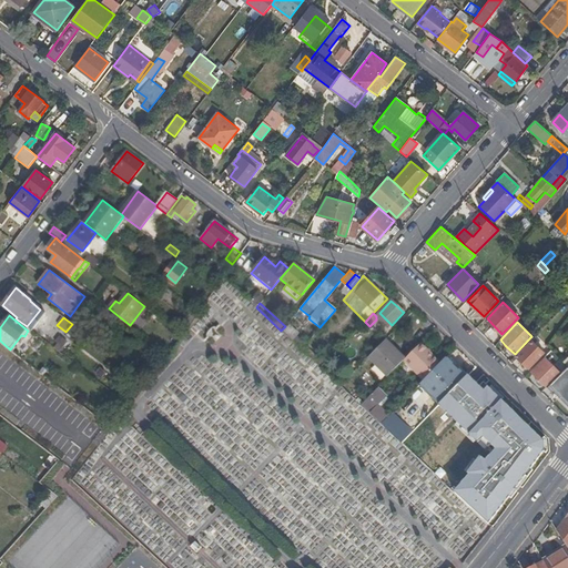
[(285,326),(281,331),(300,348),(303,344),(285,326)]
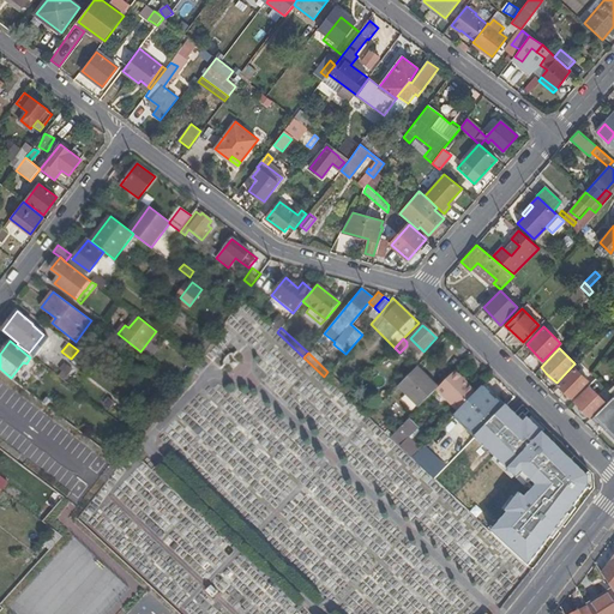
[(239,362),(233,356),(227,363),(233,369),(239,362)]
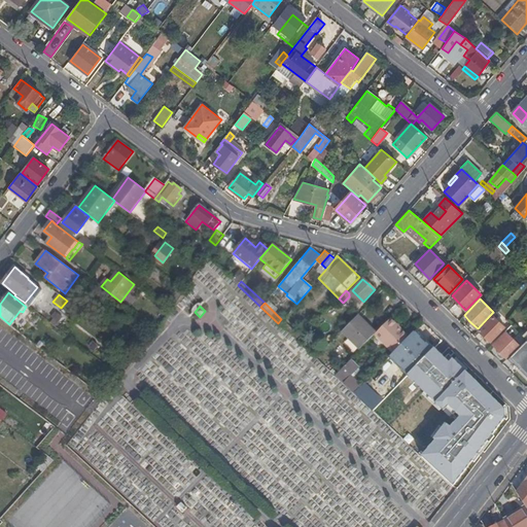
[(58,326),(63,316),(57,312),(50,323),(58,326)]
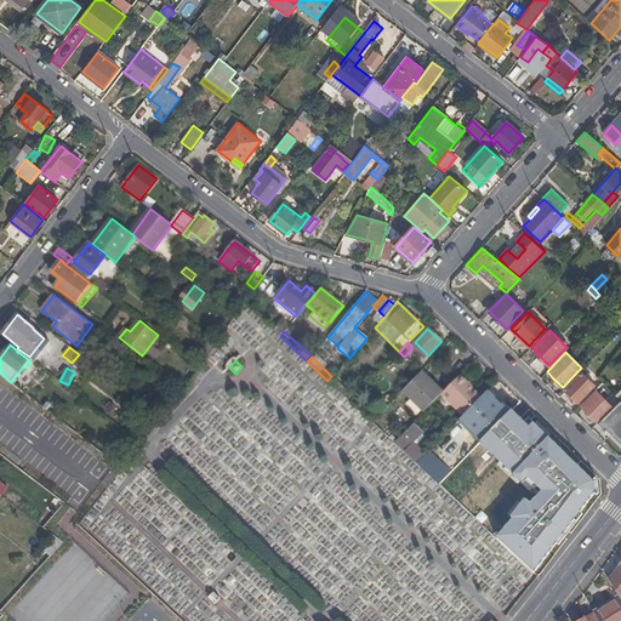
[(620,379),(610,368),(598,379),(610,389),(620,379)]
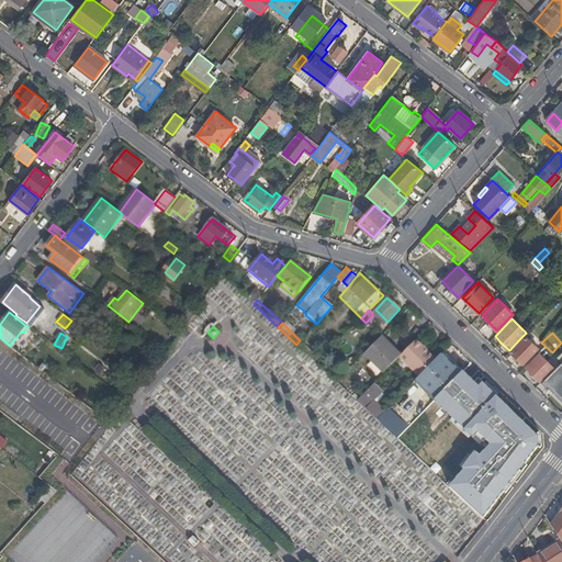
[(381,337),(364,353),(384,372),(401,356),(381,337)]
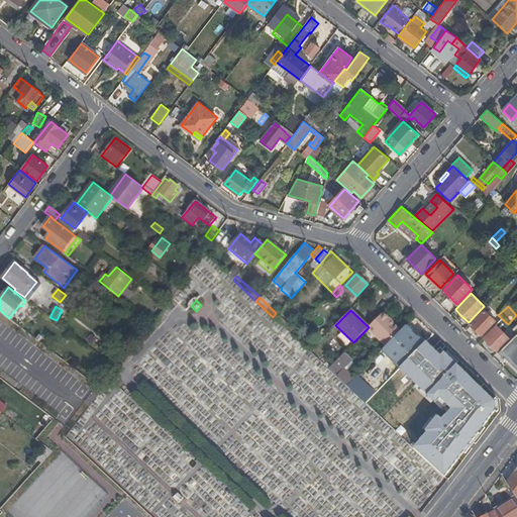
[(495,321),(484,310),(471,324),(481,334),(495,321)]
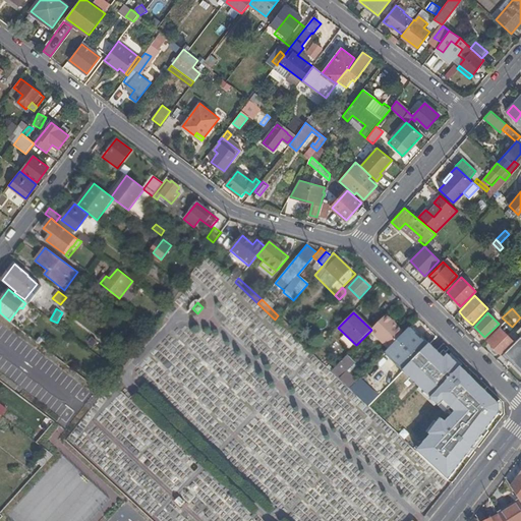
[(382,334),(391,343),(403,330),(388,314),(373,330),(380,336),(382,334)]
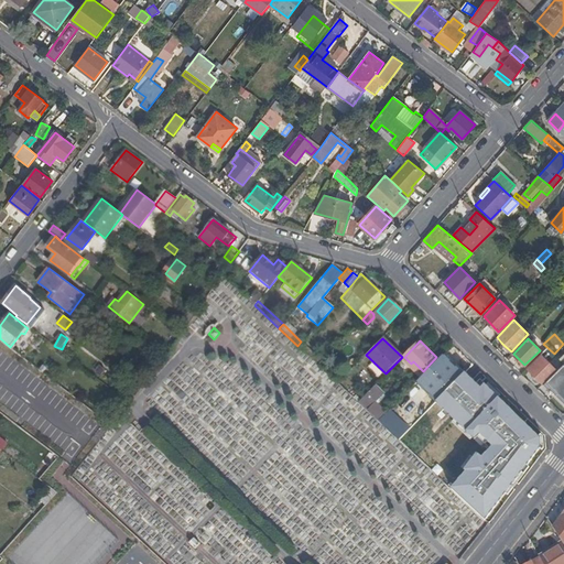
[(303,344),(300,348),(316,364),(320,359),(303,344)]
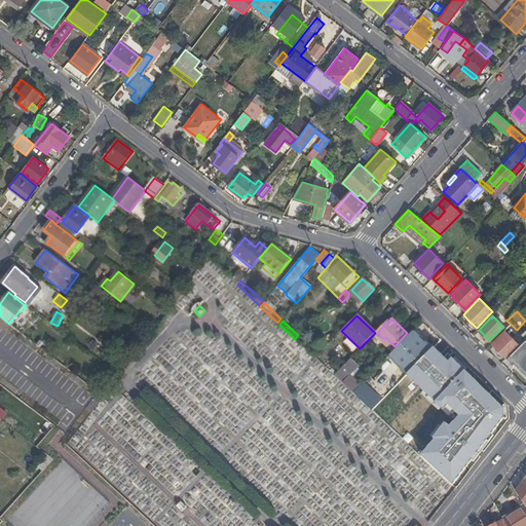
[(21,333),(27,338),(32,333),(26,328),(21,333)]
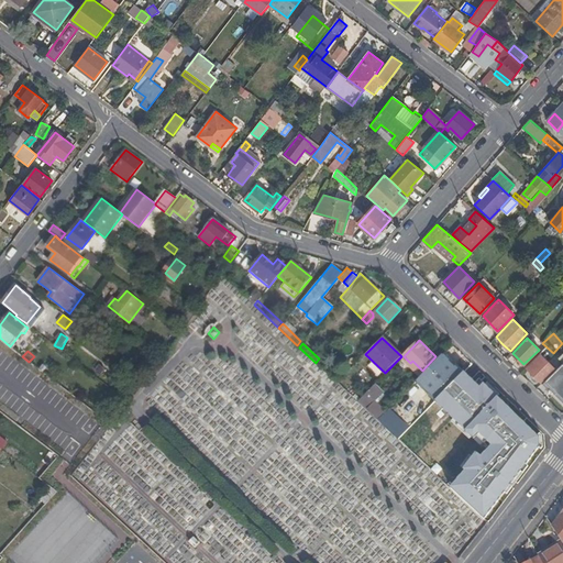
[(527,367),(533,374),(534,375),(542,383),(555,370),(540,354),(527,367)]
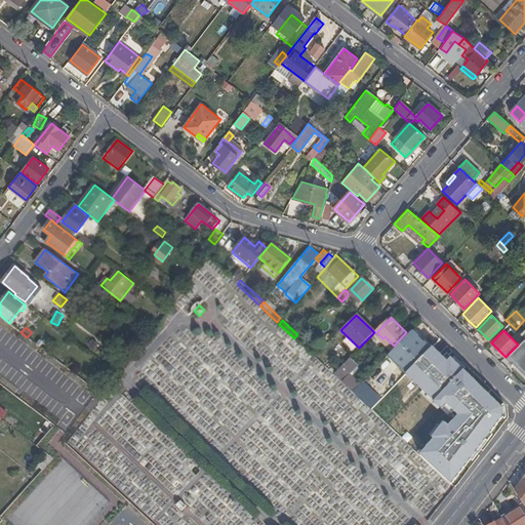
[(408,335),(386,359),(390,363),(396,357),(397,358),(401,355),(400,353),(401,352),(405,357),(407,355),(412,361),(423,350),(418,345),(414,341),(408,335)]
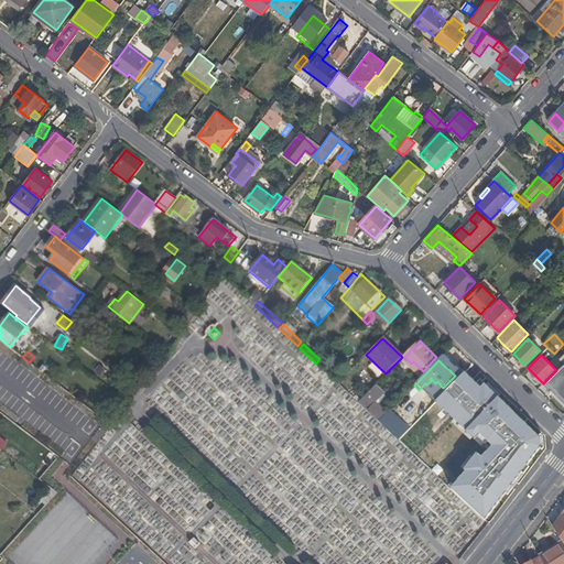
[(420,375),(423,371),(413,361),(411,364),(410,365),(420,375)]
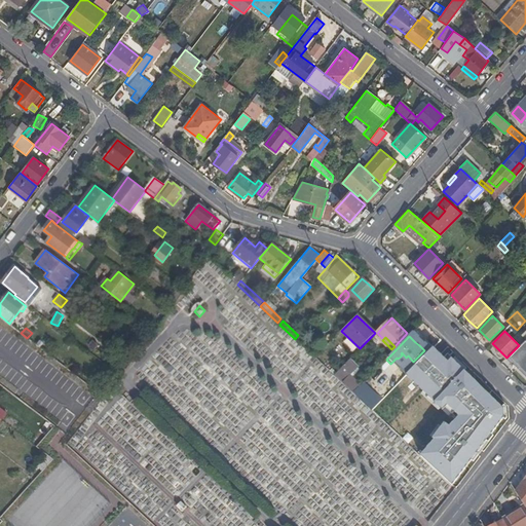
[(435,357),(415,376),(435,395),(454,376),(435,357)]
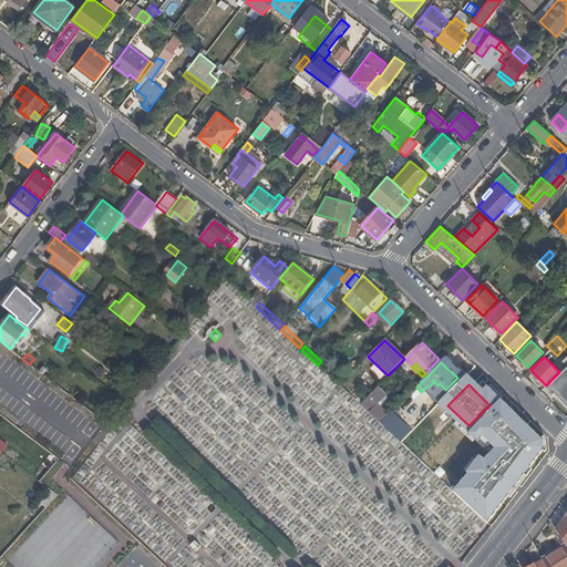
[(378,387),(360,404),(368,412),(385,394),(378,387)]
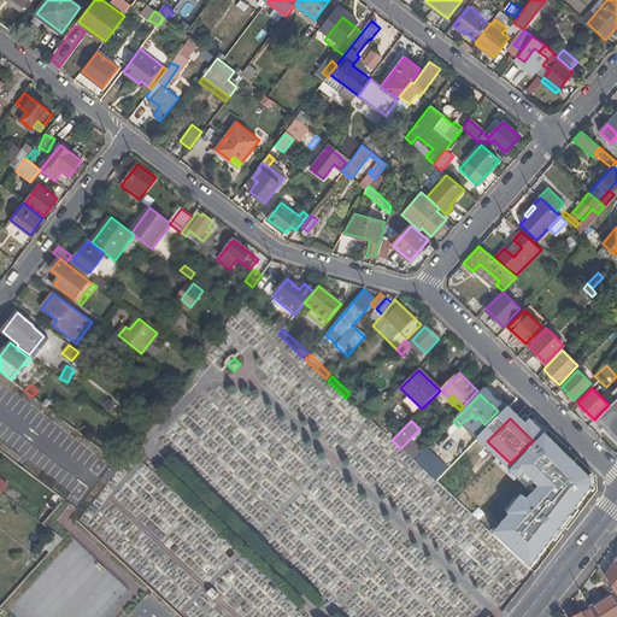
[(512,468),(517,471),(541,448),(536,444),(512,468)]
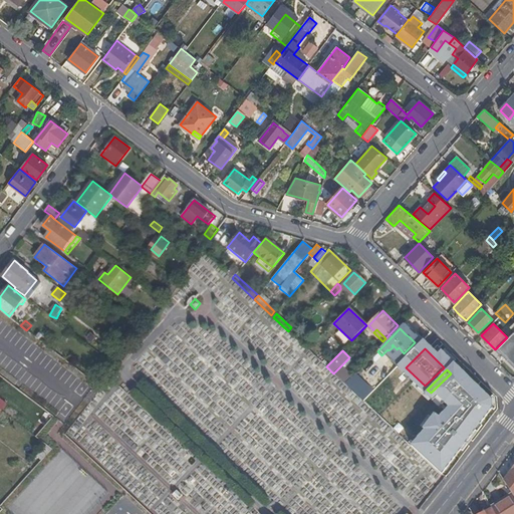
[(451,373),(431,393),(444,405),(463,386),(451,373)]
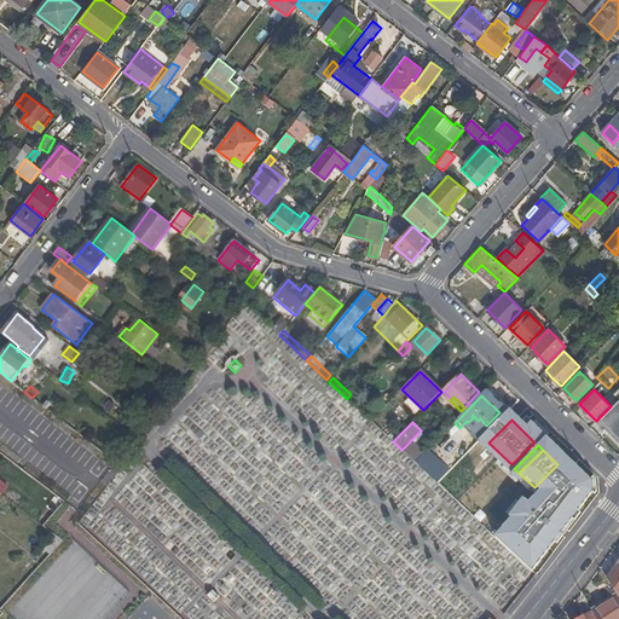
[(570,452),(557,464),(534,487),(524,497),(532,505),(538,499),(541,502),(570,472),(566,469),(576,458),(570,452)]
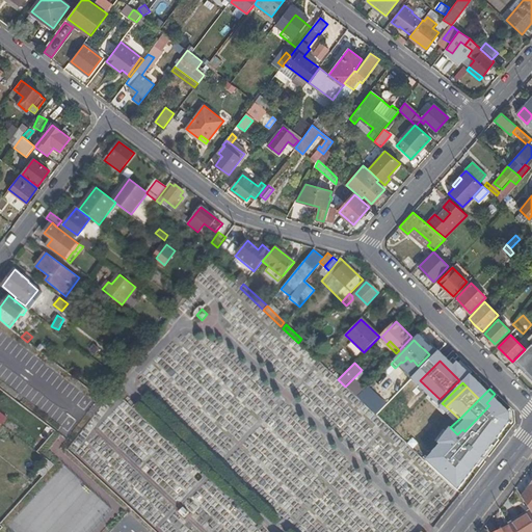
[(481,437),(489,444),(494,437),(511,414),(504,407),(481,437)]
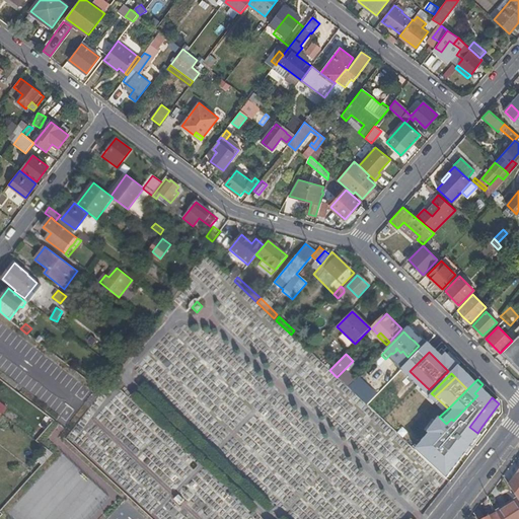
[(451,429),(453,421),(451,419),(446,424),(439,417),(430,427),(441,439),(451,429)]
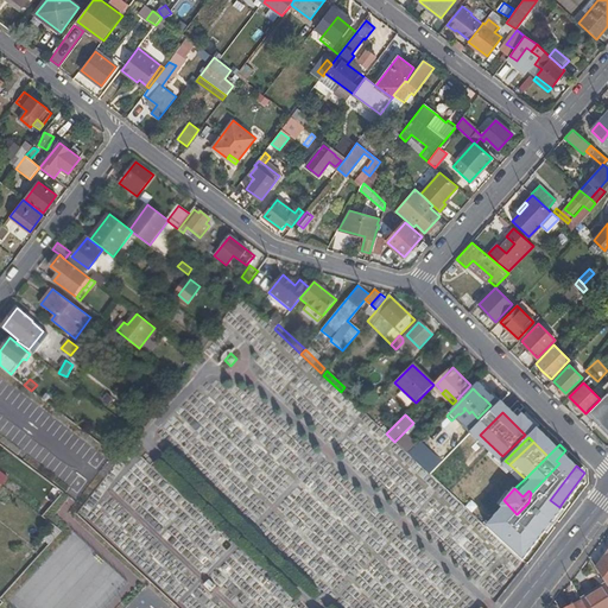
[(504,500),(492,512),(505,526),(517,514),(504,500)]
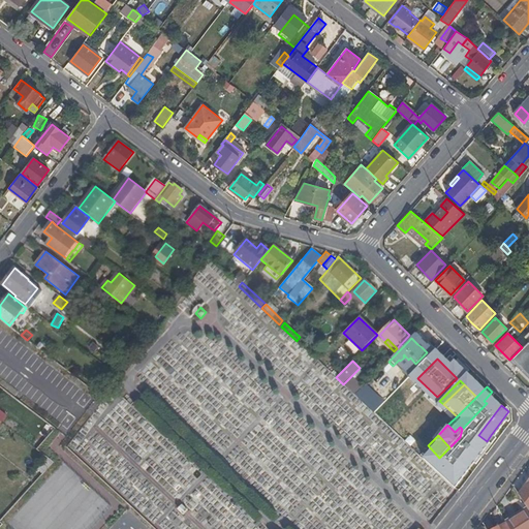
[(486,442),(492,446),(497,439),(491,435),(487,441),(486,442)]
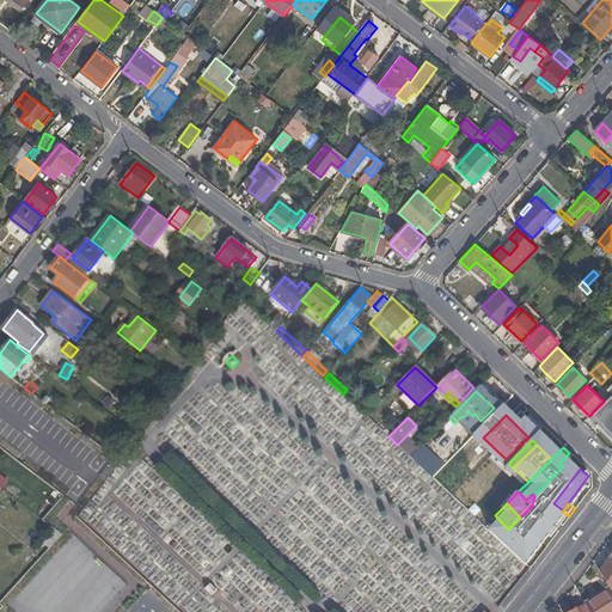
[(40,530),(46,526),(40,515),(32,519),(40,530)]
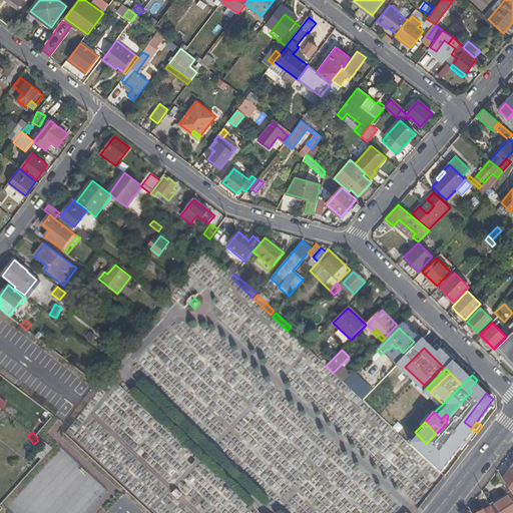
[(140,435),(142,447),(154,446),(152,433),(140,435)]
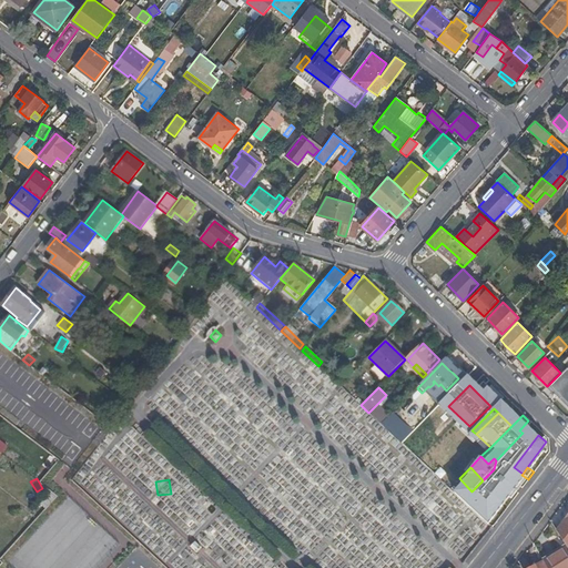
[(16,520),(27,529),(37,519),(24,509),(16,520)]
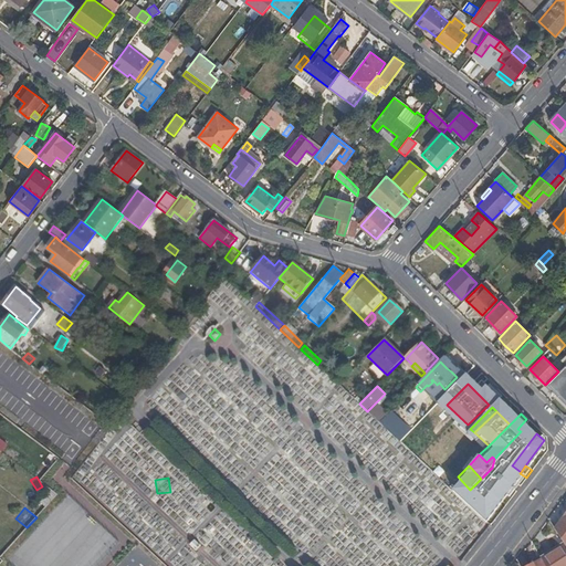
[(565,513),(554,530),(563,543),(565,547),(565,513)]
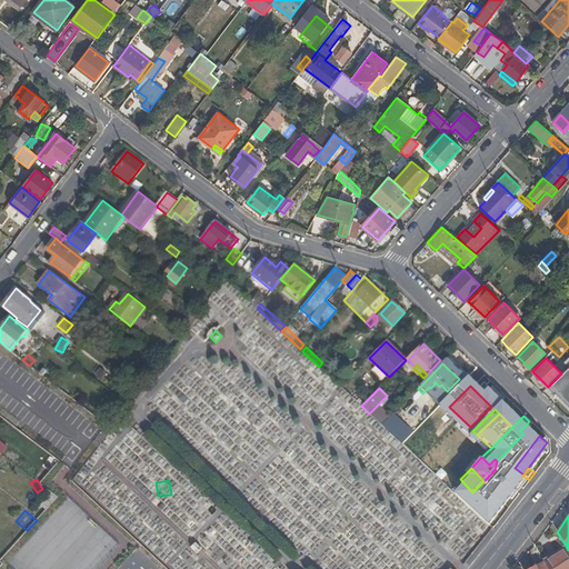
[(557,556),(545,563),(547,568),(568,568),(568,550),(566,546),(555,553),(557,556)]
